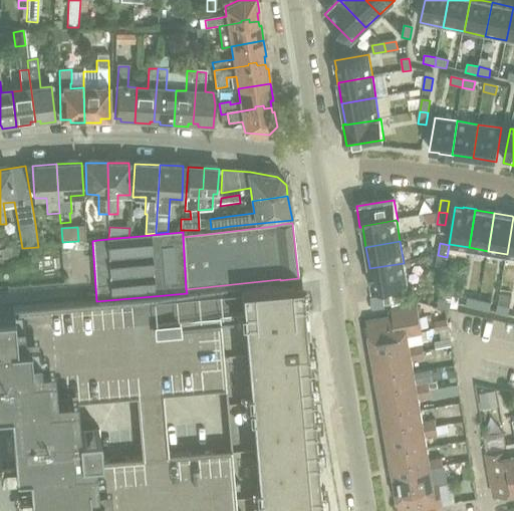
[(0,262),(3,262),(3,260),(17,258),(16,249),(0,250),(0,262)]
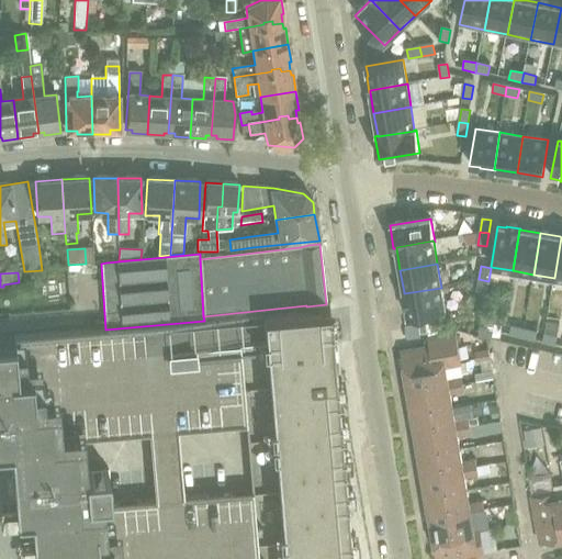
[(489,281),(479,279),(476,292),(485,294),(489,281)]
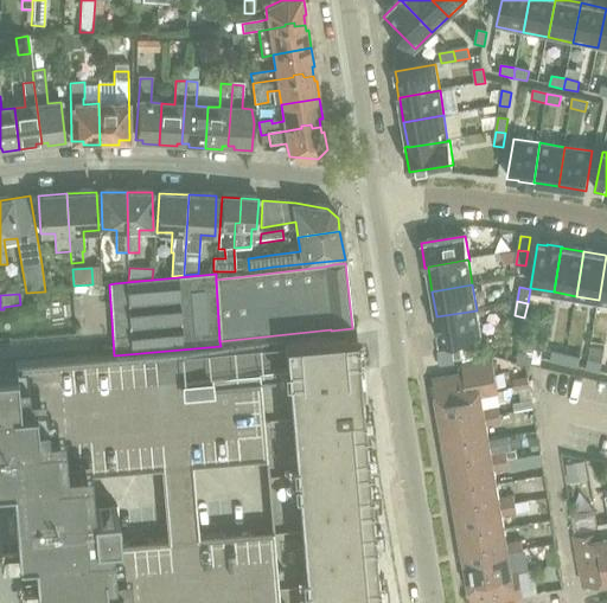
[(481,337),(477,310),(436,316),(436,315),(435,316),(438,332),(439,332),(441,344),(481,337)]
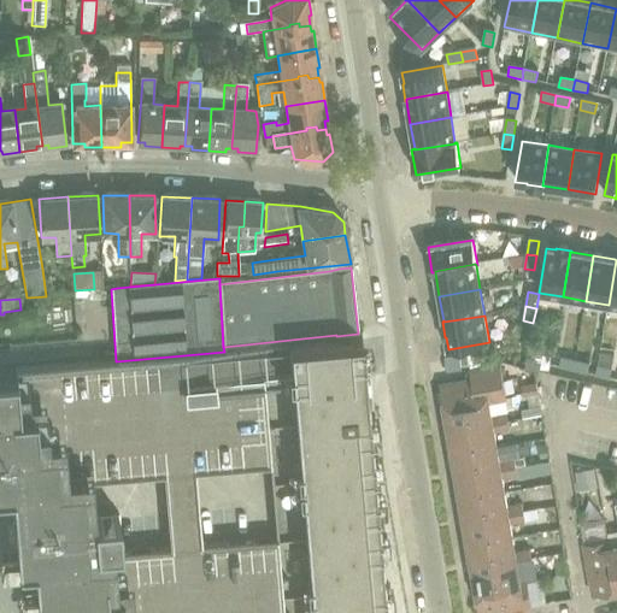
[(283,612),(277,541),(201,547),(195,472),(271,466),(264,389),(188,395),(187,388),(339,375),(336,345),(0,373),(0,489),(12,489),(15,525),(18,564),(34,563),(36,601),(52,599),(53,612),(283,612)]
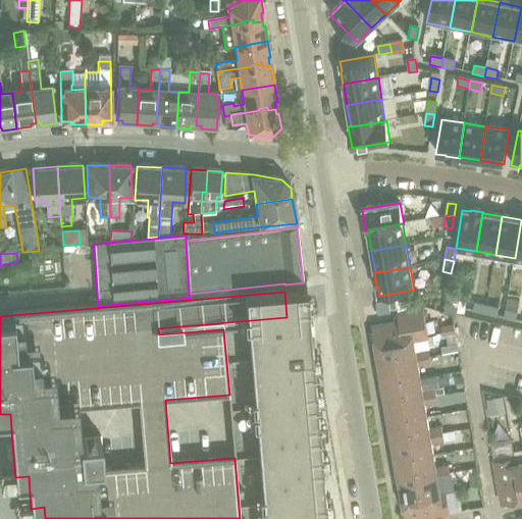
[(506,310),(518,313),(521,302),(509,299),(506,310)]
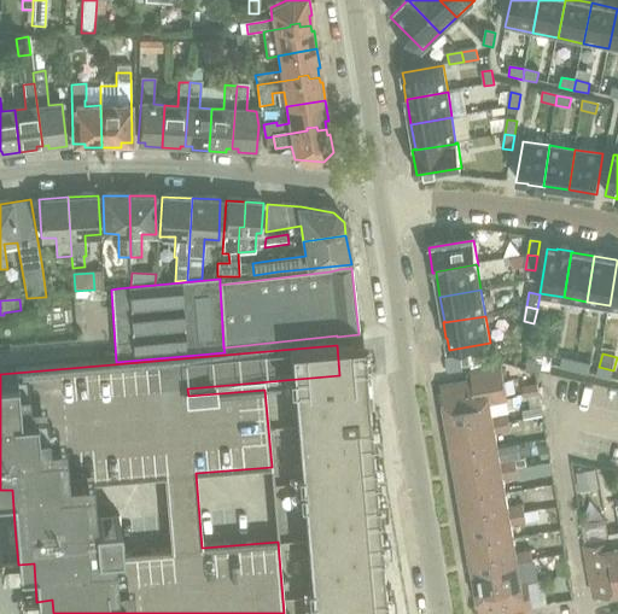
[(560,368),(573,372),(576,362),(563,358),(560,368)]
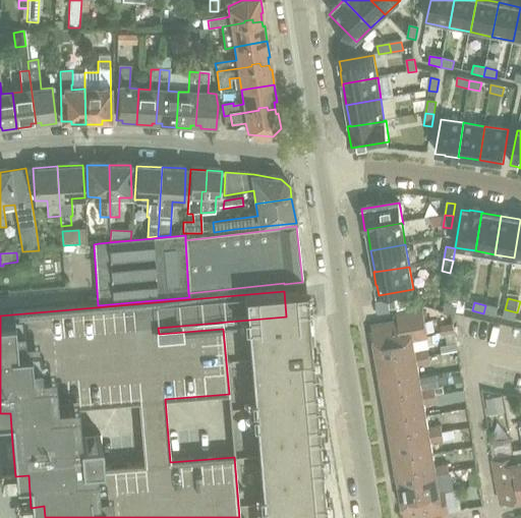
[(456,314),(457,306),(445,304),(444,312),(456,314)]
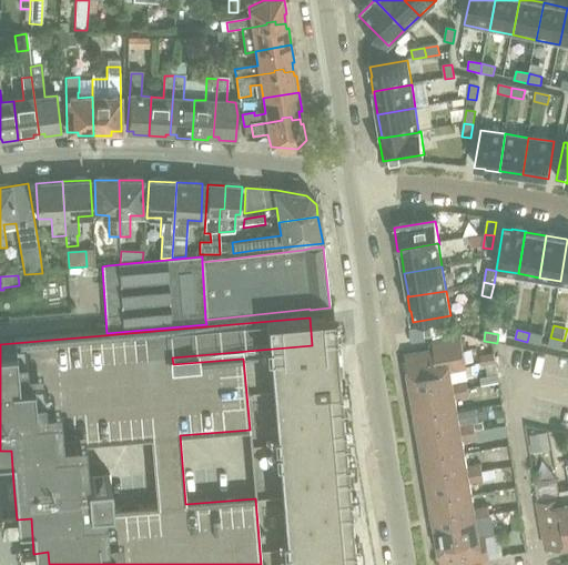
[(543,336),(529,333),(527,342),(540,345),(543,336)]
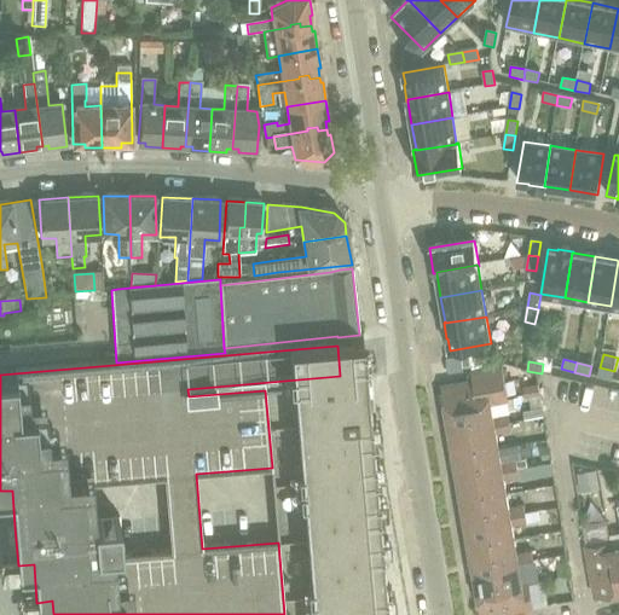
[(612,381),(614,371),(600,367),(597,378),(612,381)]
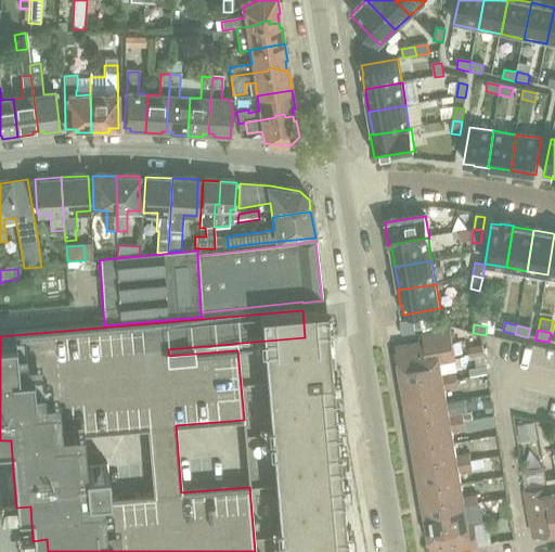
[(396,348),(399,369),(455,359),(450,331),(423,336),(424,343),(396,348)]
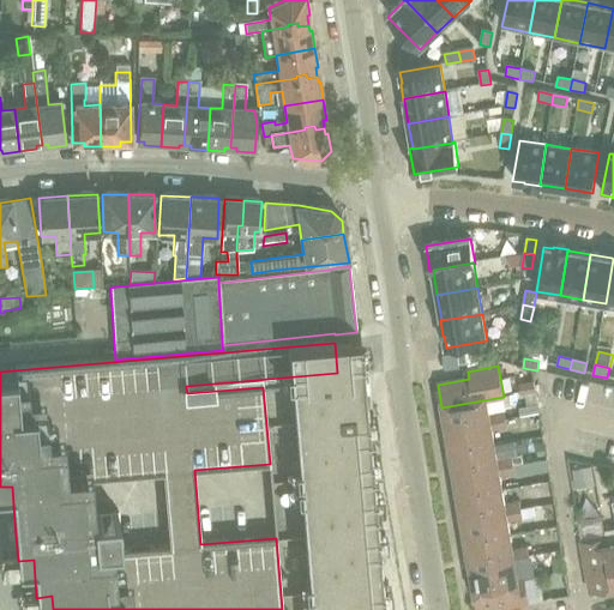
[(383,609),(365,404),(362,379),(292,385),(311,609),(383,609)]
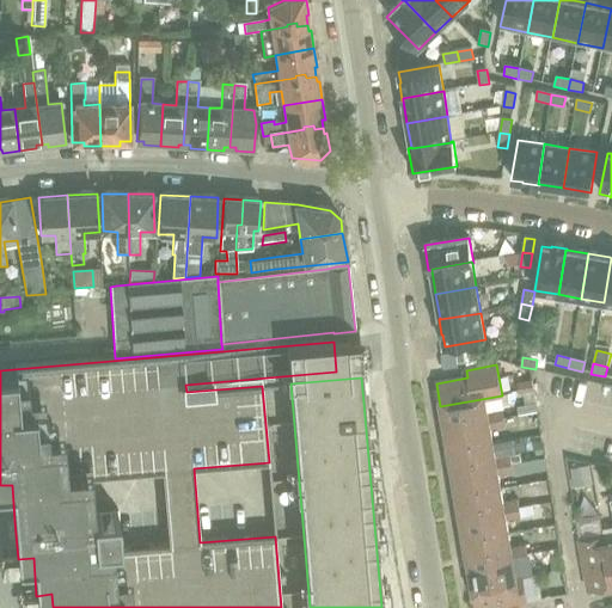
[(516,385),(519,394),(533,391),(532,381),(516,385)]
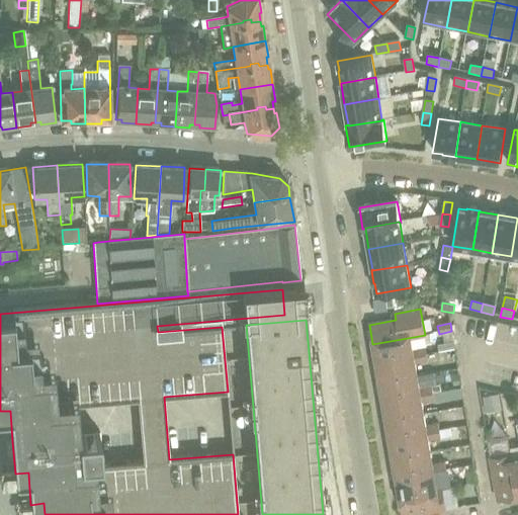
[(425,335),(372,344),(376,363),(427,354),(426,347),(413,349),(411,339),(425,337),(425,335)]
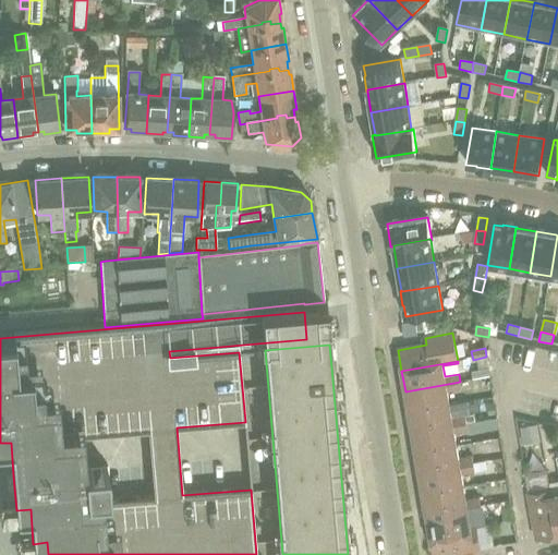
[(481,371),(472,373),(473,381),(490,377),(489,370),(481,371)]
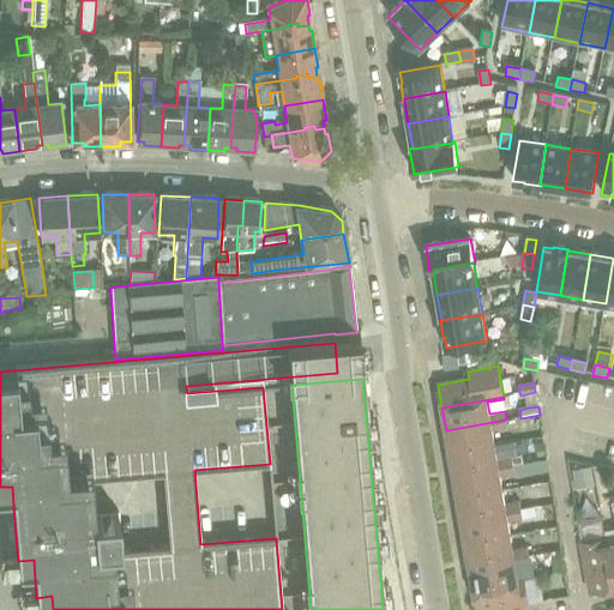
[(507,429),(506,420),(446,430),(450,453),(494,446),(492,433),(507,429)]
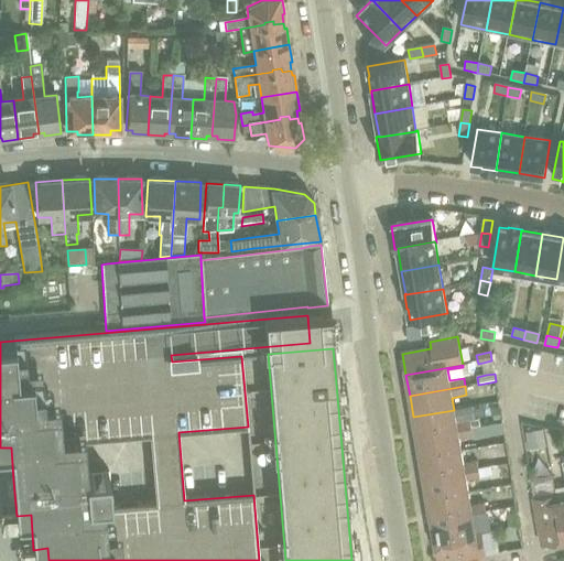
[(413,417),(416,438),(472,429),(470,420),(456,423),(454,410),(413,417)]
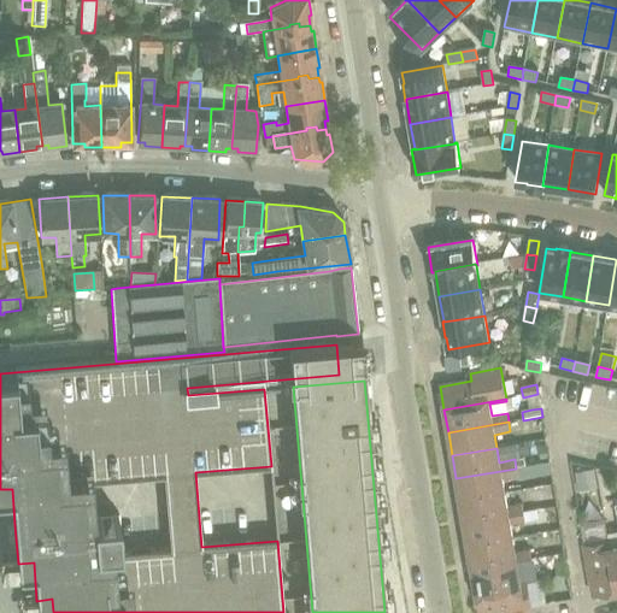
[(518,477),(516,469),(456,478),(460,501),(505,494),(503,481),(518,477)]
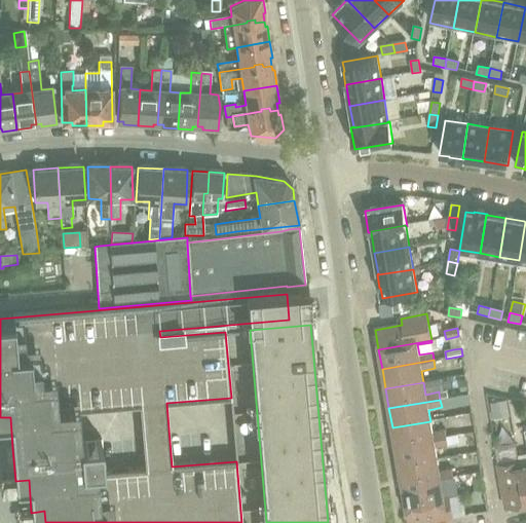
[(433,433),(430,421),(392,427),(396,447),(447,439),(446,431),(433,433)]
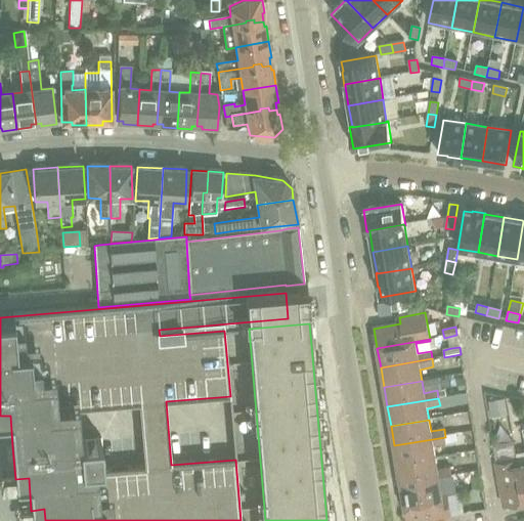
[(446,444),(445,437),(394,445),(397,466),(435,459),(433,446),(446,444)]
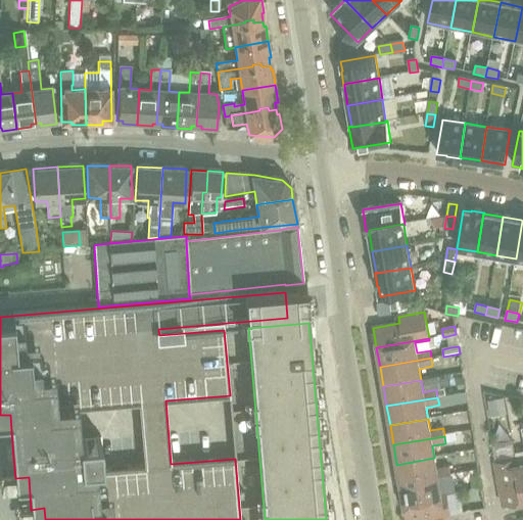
[(522,503),(522,437),(522,440),(522,463),(517,465),(516,459),(514,459),(522,503)]
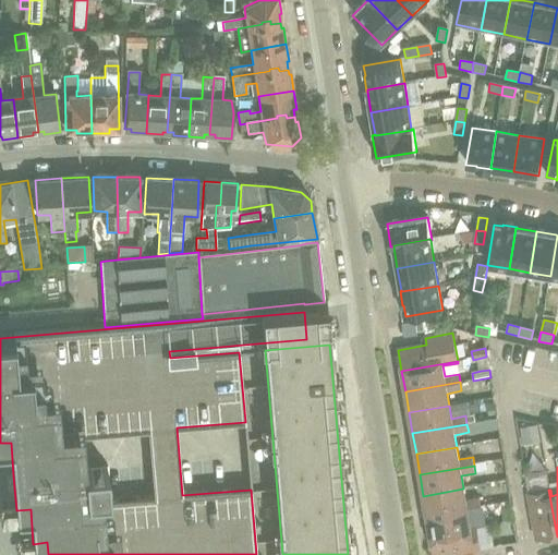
[(465,501),(463,489),(423,496),(426,517),(481,507),(480,498),(465,501)]
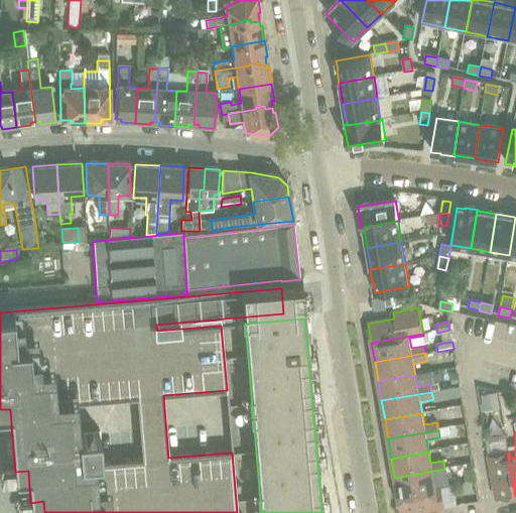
[(496,500),(515,496),(507,453),(488,456),(496,500)]
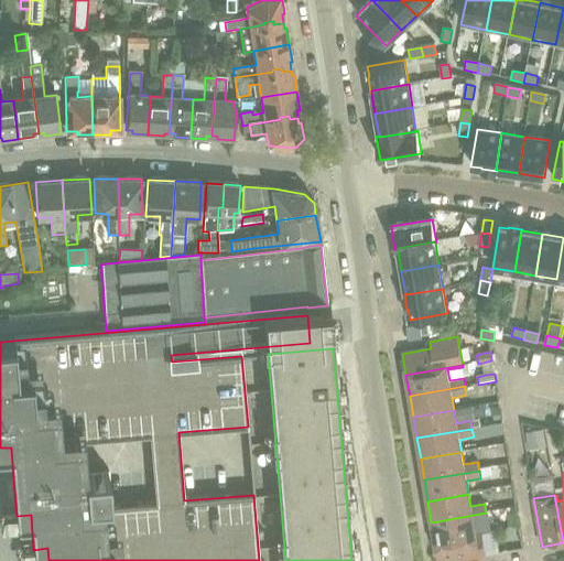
[(488,520),(487,513),(486,513),(431,522),(435,543),(483,535),(483,532),(476,533),(474,522),(488,520)]
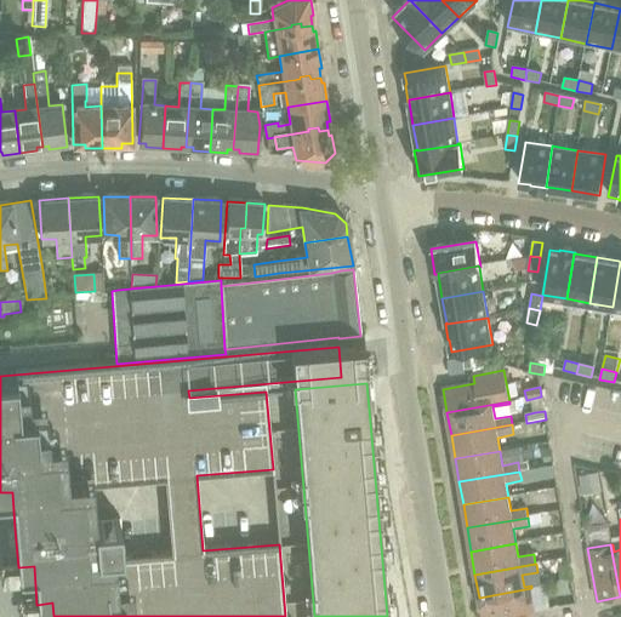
[(546,586),(531,588),(479,598),(483,616),(505,616),(535,611),(550,609),(546,586)]
